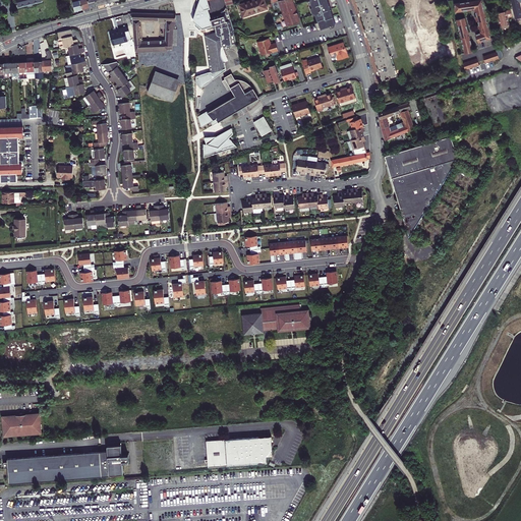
[(72,0),(75,11),(83,9),(80,0),(72,0)]
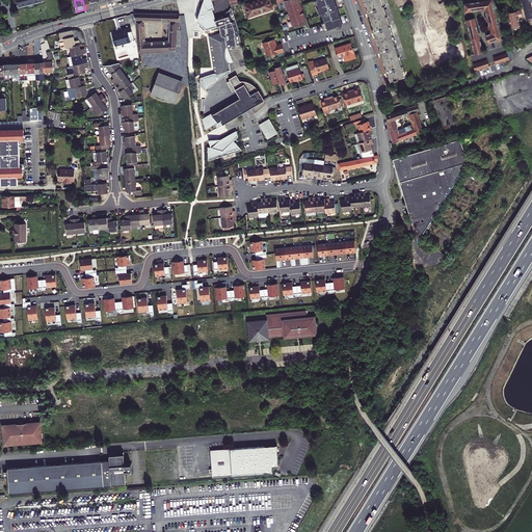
[(82,0),(85,9),(92,7),(90,0),(82,0)]
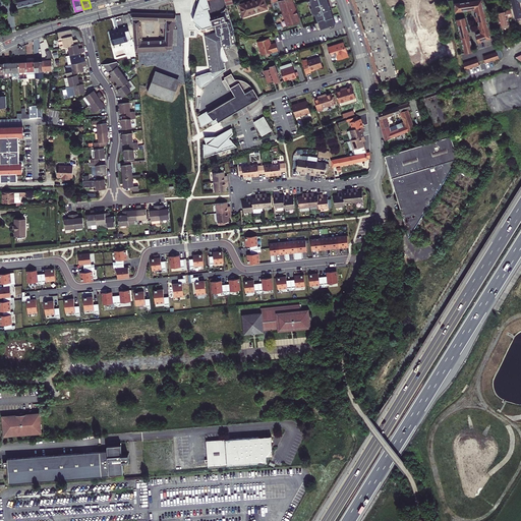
[(196,0),(197,9),(195,14),(194,20),(203,29),(213,25),(210,17),(212,17),(209,9),(211,8),(208,0),(196,0)]
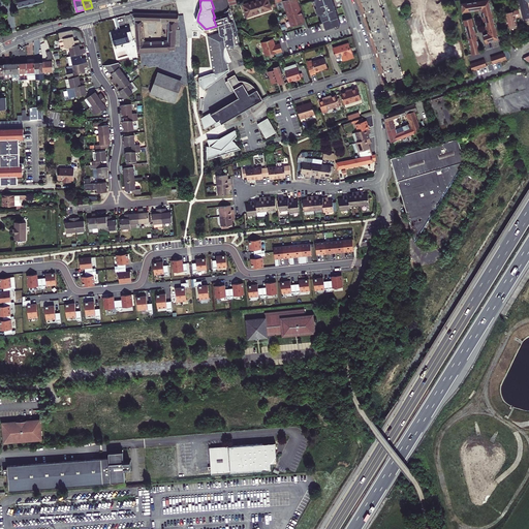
[(268,0),(258,0),(243,5),(247,18),(271,9),(268,0)]
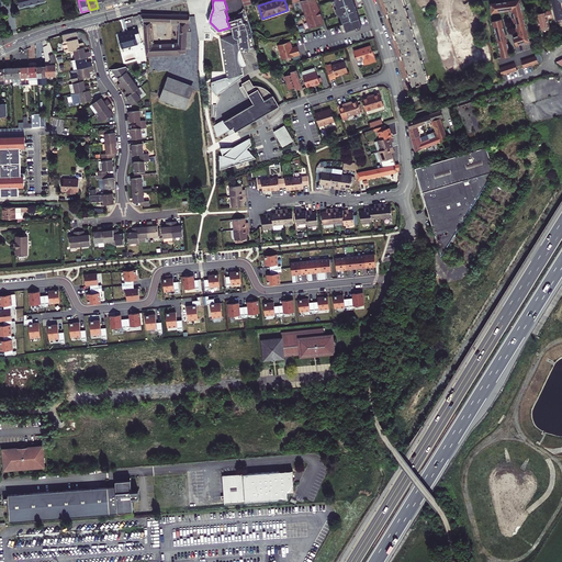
[(322,24),(314,0),(304,0),(302,1),(311,27),(319,25),(322,24)]
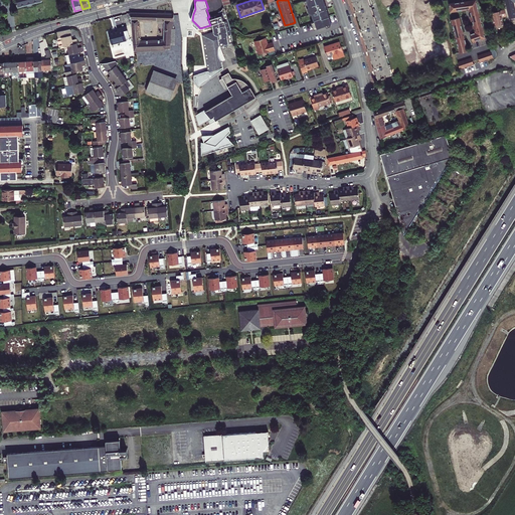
[(306,0),(309,7),(307,7),(310,15),(312,14),(314,21),(311,22),(314,30),(332,23),(324,0),(306,0)]
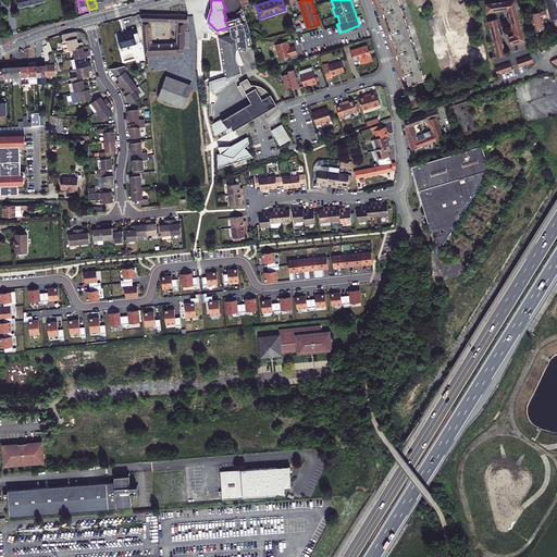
[(416,84),(416,83),(423,81),(398,0),(382,0),(385,10),(384,10),(385,14),(386,14),(387,17),(392,31),(391,31),(392,35),(393,35),(394,38),(398,51),(397,52),(398,56),(399,56),(400,59),(405,72),(404,73),(405,76),(406,76),(407,79),(409,85),(412,84),(413,85),(416,84)]
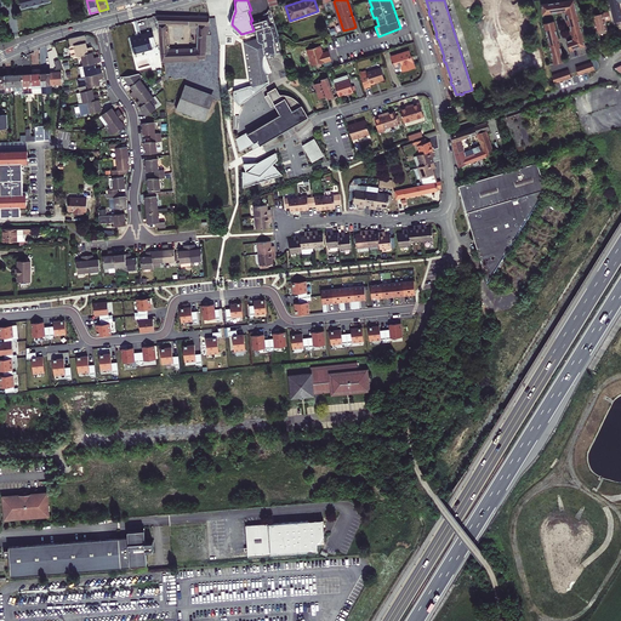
[(582,32),(573,0),(571,0),(563,1),(565,11),(571,35),(582,32)]
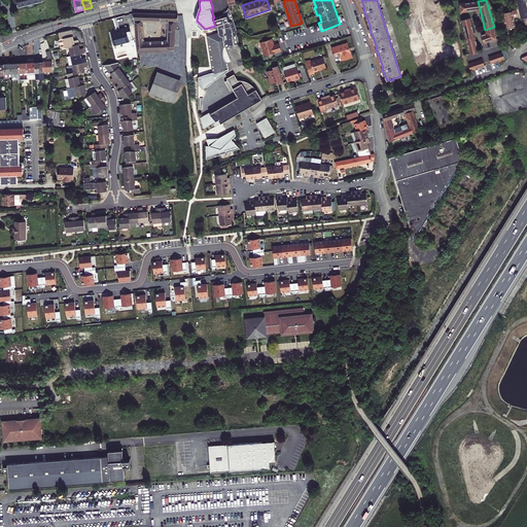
[(523,0),(516,0),(520,13),(526,12),(523,1),(523,0)]
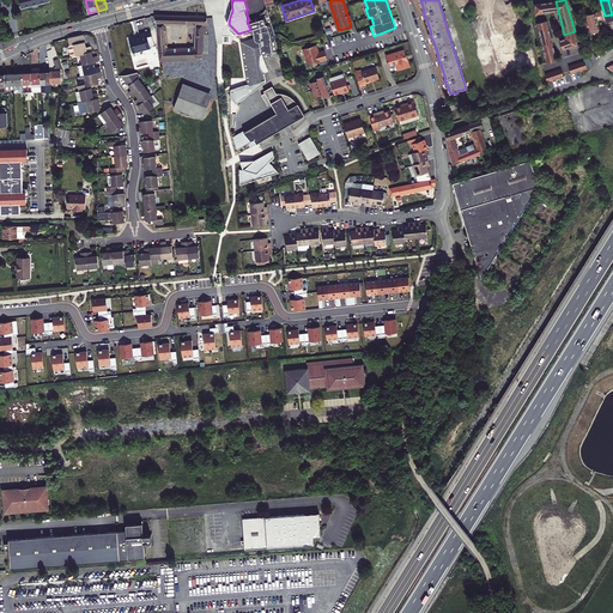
[(554,12),(552,1),(534,5),(535,14),(554,12)]
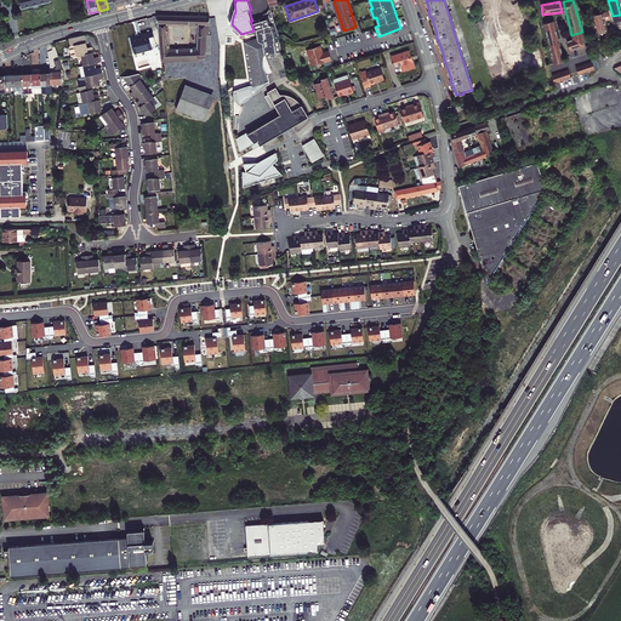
[(267,12),(265,15),(265,17),(252,21),(250,21),(254,30),(256,30),(257,38),(244,43),(251,85),(234,90),(234,98),(240,106),(271,84),(268,81),(266,83),(266,78),(267,75),(268,74),(267,73),(266,72),(266,70),(265,68),(265,67),(263,66),(263,64),(263,63),(263,62),(263,61),(263,60),(263,57),(262,58),(262,55),(265,53),(266,56),(269,58),(273,58),(273,56),(277,55),(275,53),(281,52),(279,34),(271,10),(269,9),(267,12)]
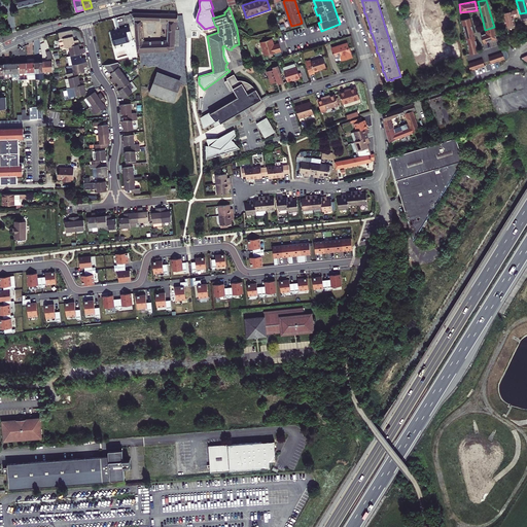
[(503,14),(506,30),(512,29),(516,28),(513,18),(518,16),(517,10),(503,14)]
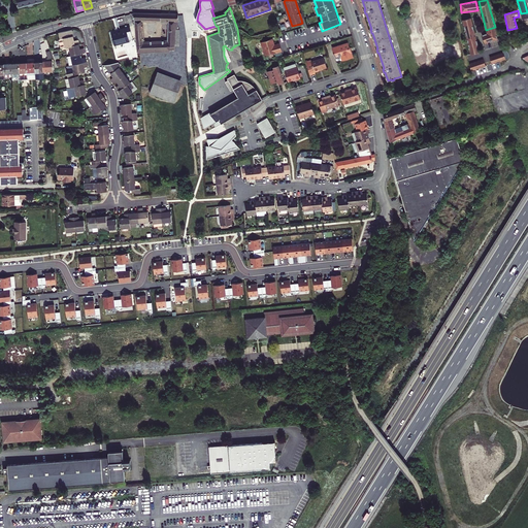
[(143,43),(141,21),(156,21),(156,13),(134,13),(137,53),(170,52),(170,51),(174,50),(174,46),(175,29),(178,29),(179,27),(178,27),(178,14),(161,13),(161,21),(168,22),(168,42),(143,43)]
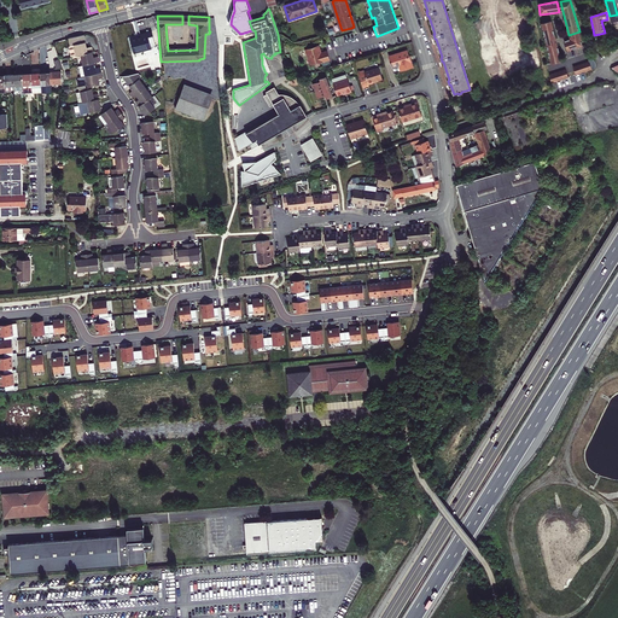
[(555,39),(551,21),(541,24),(546,42),(555,39)]
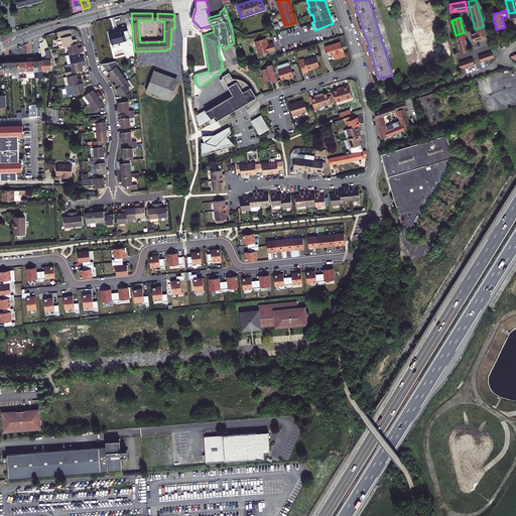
[(109,33),(112,44),(126,40),(126,38),(130,37),(127,26),(117,29),(118,31),(109,33)]
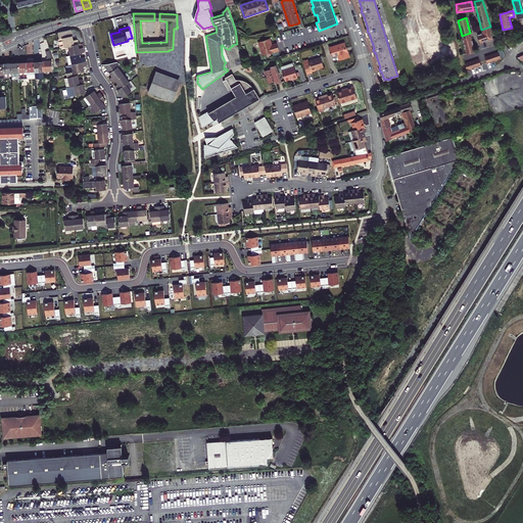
[(72,30),(58,33),(59,39),(59,40),(60,48),(68,46),(79,44),(78,40),(74,40),(72,30)]
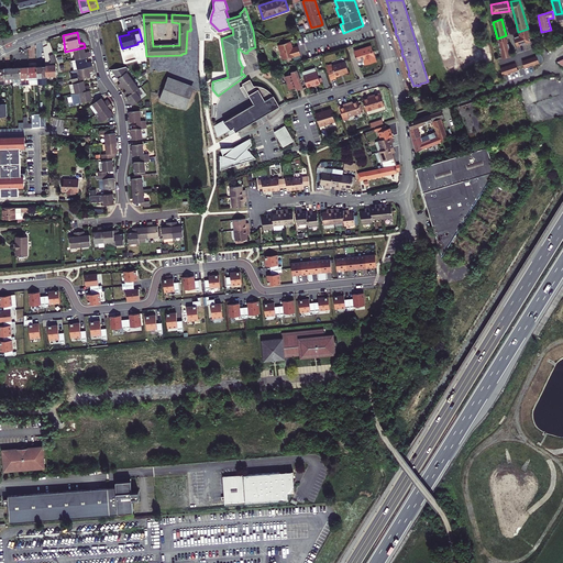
[(531,42),(529,32),(519,35),(514,37),(517,46),(531,42)]
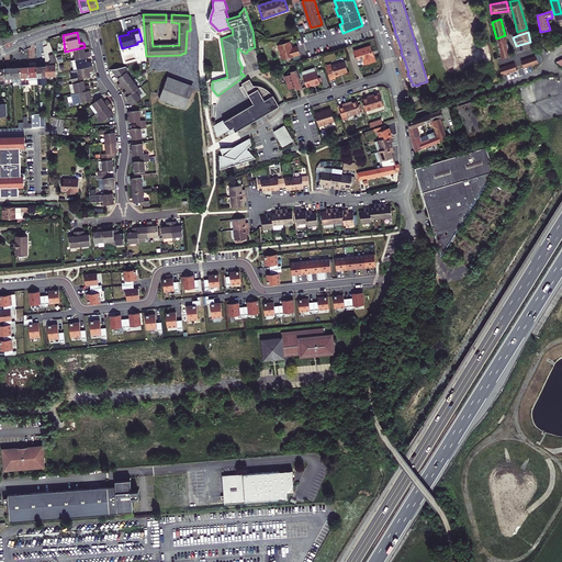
[(510,56),(506,40),(497,42),(502,58),(510,56)]
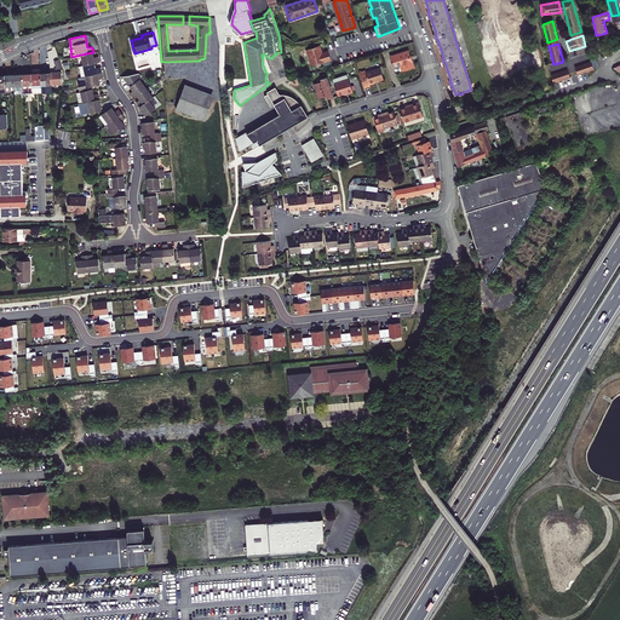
[(322,53),(320,46),(308,50),(313,65),(331,59),(328,52),(322,53)]
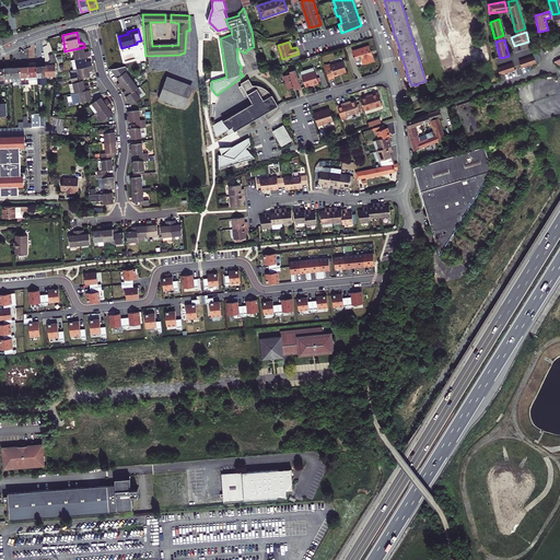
[(370,46),(352,51),(356,62),(362,60),(363,62),(369,61),(369,62),(375,61),(373,55),(372,55),(370,46)]
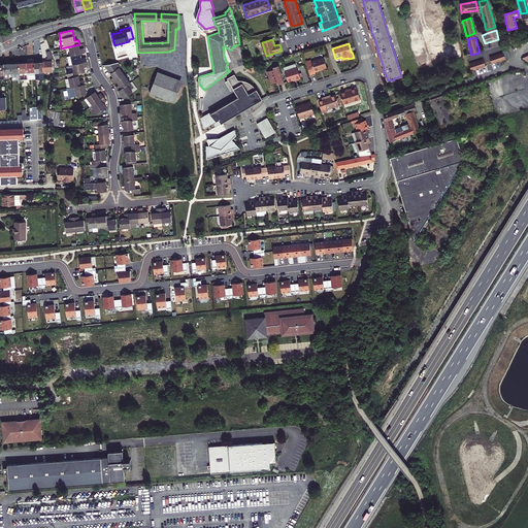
[(79,44),(69,46),(71,56),(81,54),(85,53),(84,48),(80,50),(79,44)]
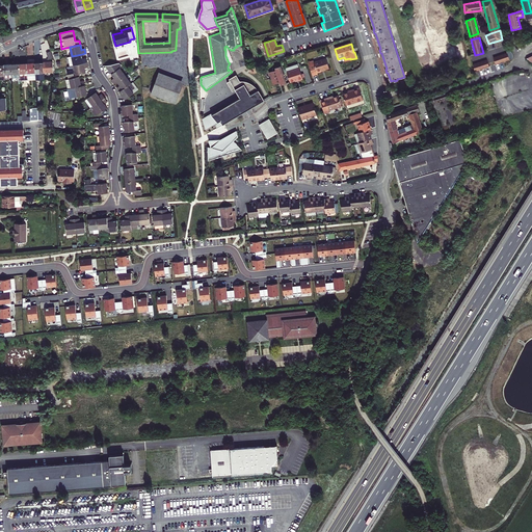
[(227,46),(224,47),(224,50),(225,49),(225,51),(225,52),(225,53),(225,54),(225,55),(225,56),(227,57),(227,58),(228,60),(228,61),(229,62),(230,63),(233,61),(228,48),(227,46)]
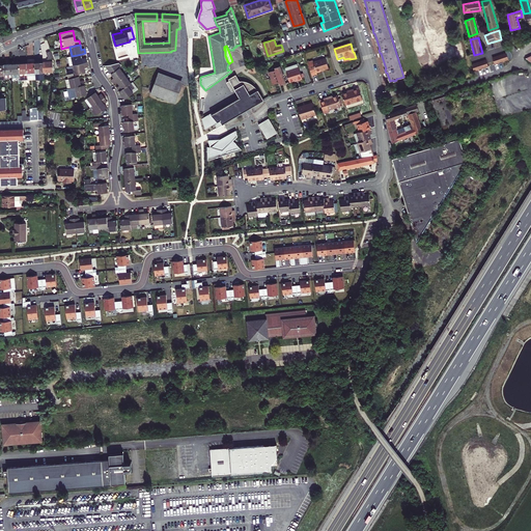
[(508,60),(506,53),(493,58),(495,64),(508,60)]
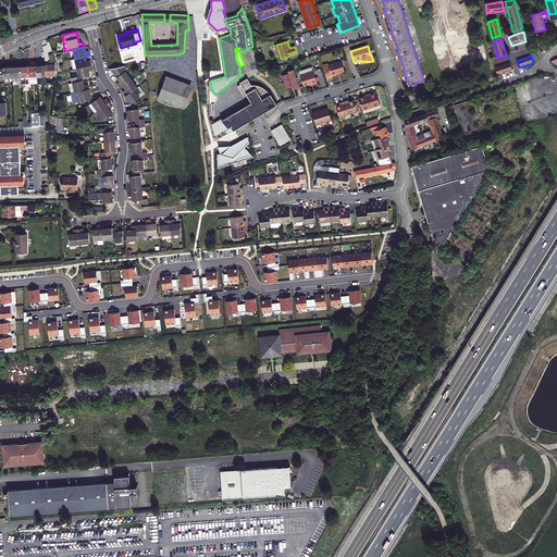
[(75,59),(71,60),(73,70),(91,65),(90,61),(87,61),(86,57),(75,59)]
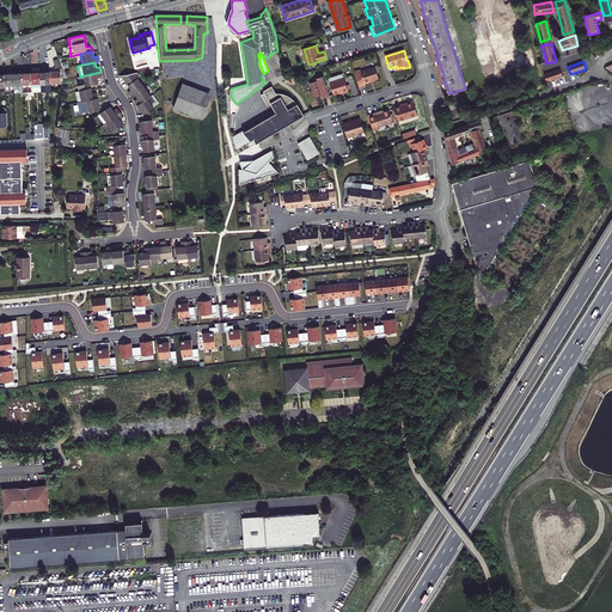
[(355,72),(360,87),(366,85),(365,84),(379,78),(375,67),(361,72),(361,69),(355,72)]
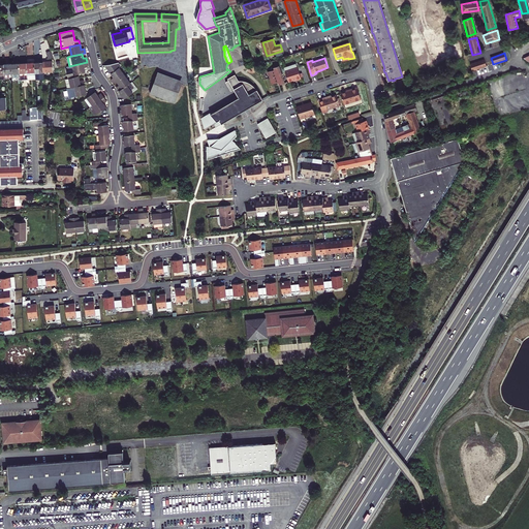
[(487,66),(485,60),(470,64),(472,71),(487,66)]
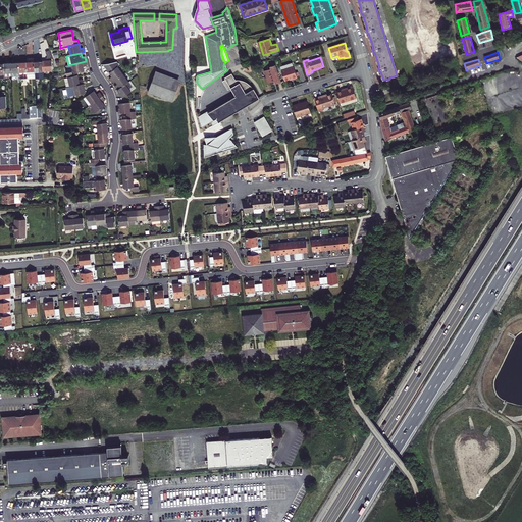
[(34,61),(35,76),(36,79),(43,77),(43,71),(52,70),(52,60),(34,61)]
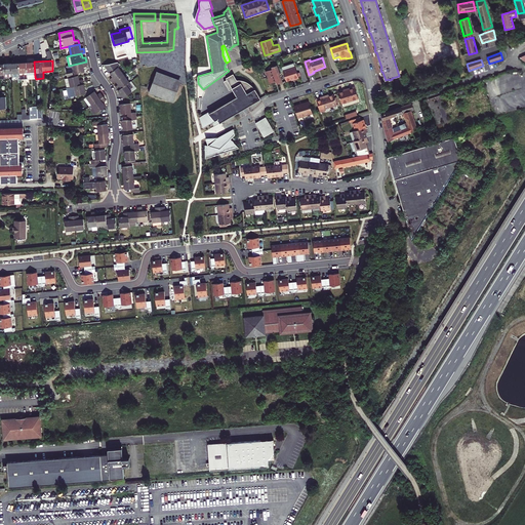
[(27,63),(28,78),(35,77),(34,62),(27,63)]
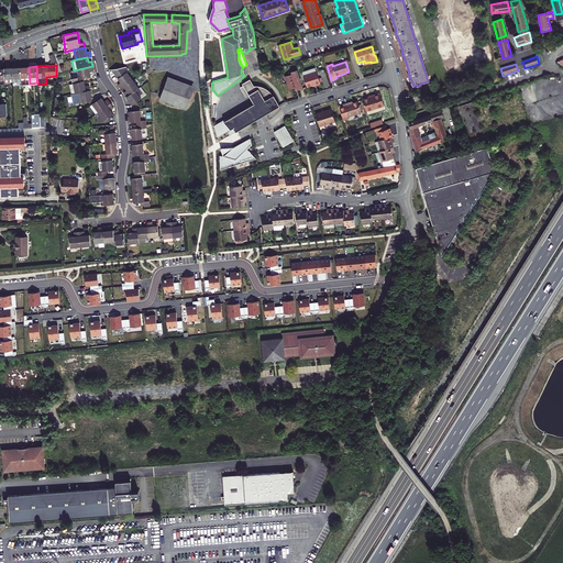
[(90,73),(94,72),(92,66),(74,70),(72,70),(73,76),(72,76),(73,84),(84,81),(84,78),(90,77),(90,73)]
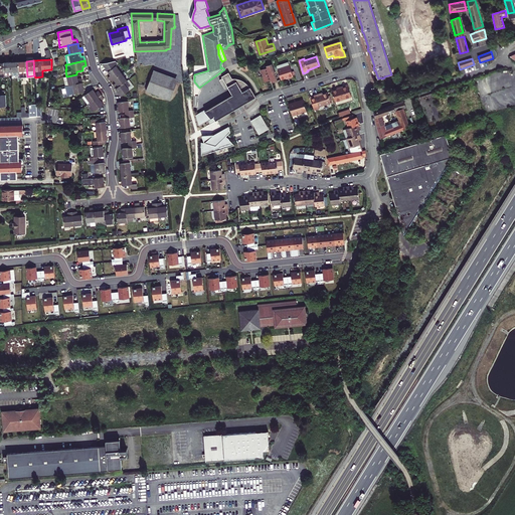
[(11,62),(12,74),(19,74),(18,61),(11,62)]
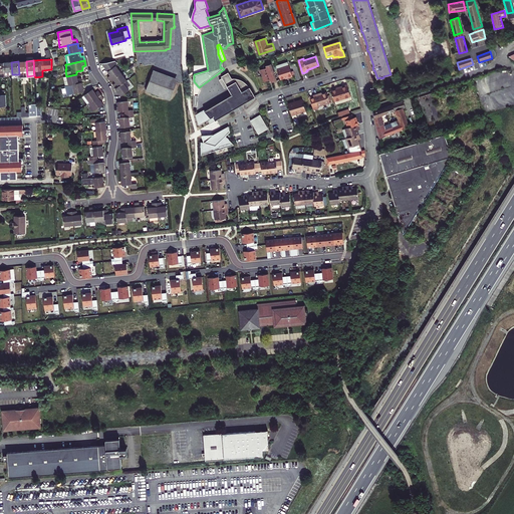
[(19,74),(19,77),(27,76),(26,61),(18,61),(19,74)]
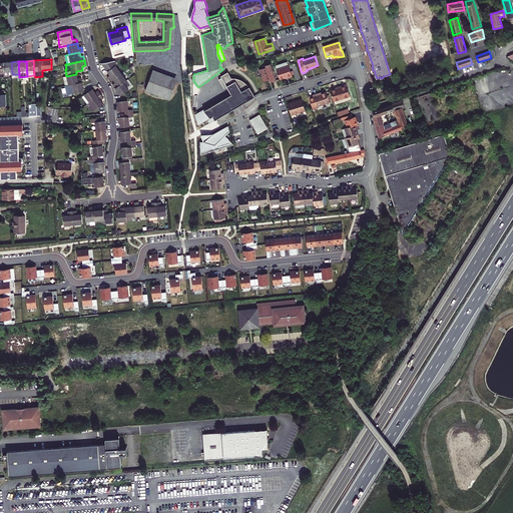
[(116,65),(115,61),(102,63),(105,68),(106,67),(109,70),(108,71),(110,75),(107,77),(110,81),(113,79),(121,73),(116,65)]
